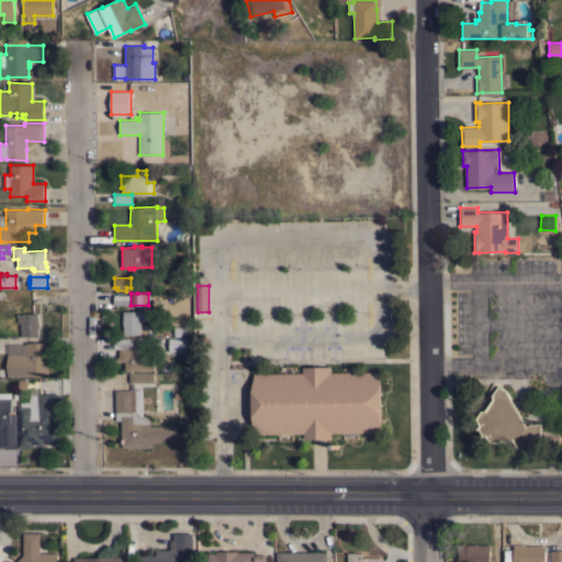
[(113,304),(114,294),(131,295),(130,305),(113,304)]
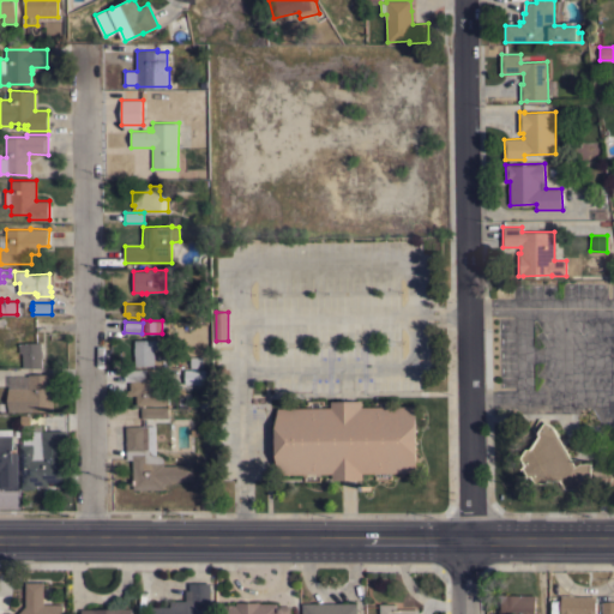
[(134,339),(157,339),(157,349),(154,349),(154,353),(158,353),(158,361),(154,361),(154,365),(134,366),(134,339)]
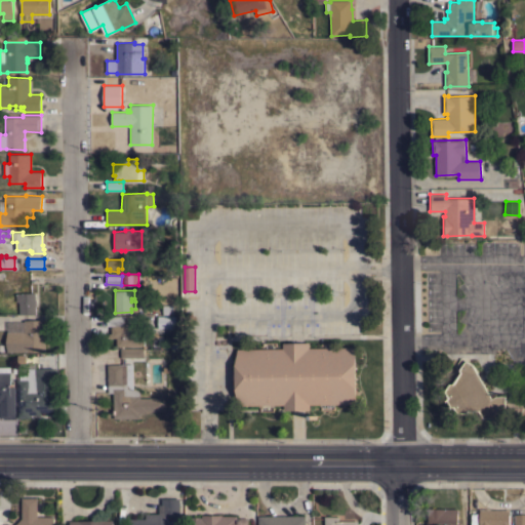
[(35,299),(36,299),(36,306),(36,314),(19,314),(19,301),(16,301),(15,293),(35,292),(35,299)]
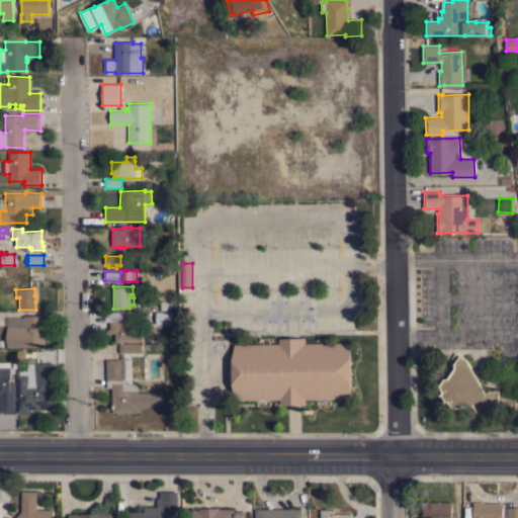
[(160,310),(160,300),(171,300),(170,310),(160,310)]
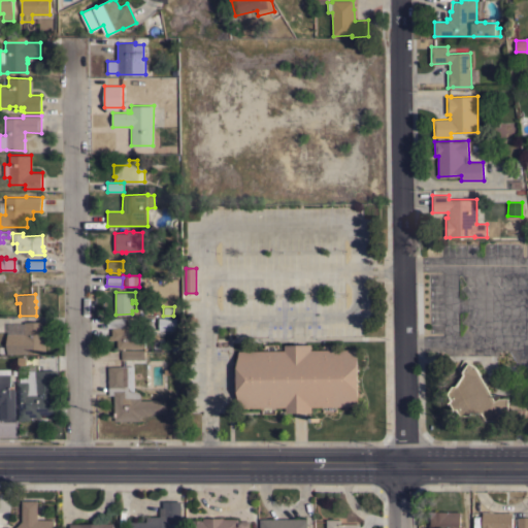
[(118,349),(118,339),(110,339),(110,335),(112,335),(112,328),(107,328),(107,318),(125,318),(125,317),(134,317),(135,335),(132,335),(132,337),(144,337),(144,348),(118,349)]
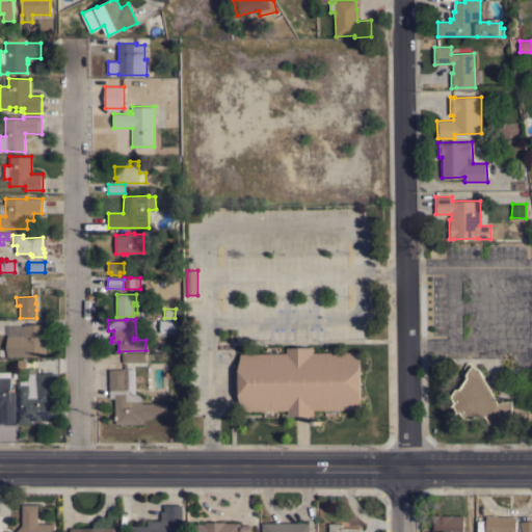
[(160,333),(160,320),(178,320),(178,333),(160,333)]
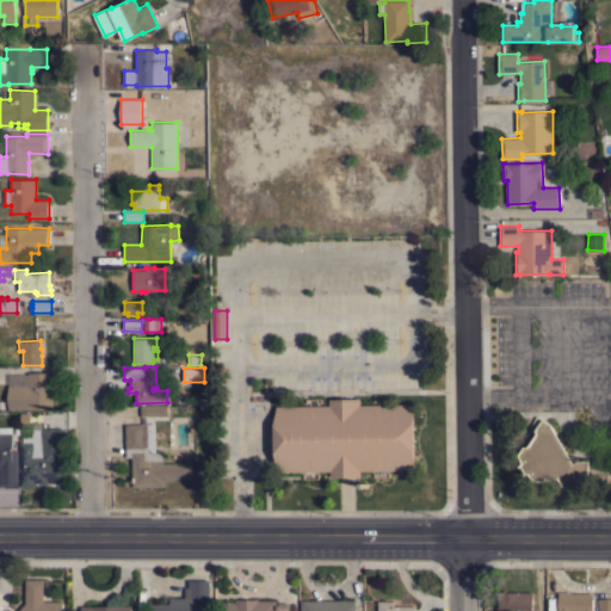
[(53,409),(8,409),(8,386),(29,386),(29,372),(53,372),(53,409)]
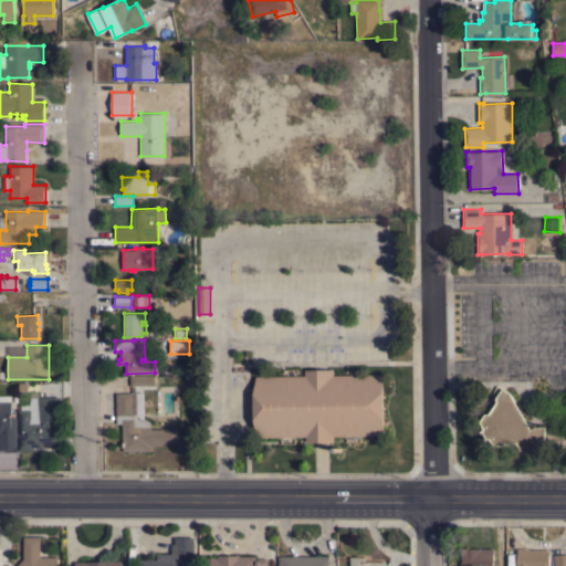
[(334,436),(335,442),(306,442),(306,437),(294,437),(294,443),(280,443),(280,437),(257,437),(255,419),(255,392),(257,376),(283,376),(282,369),(296,369),(296,376),(305,376),(305,369),(334,369),(334,375),(346,375),(346,369),(360,368),(360,375),(383,374),(385,391),(386,418),(384,436),(360,436),(360,441),(346,441),(346,436),(334,436)]
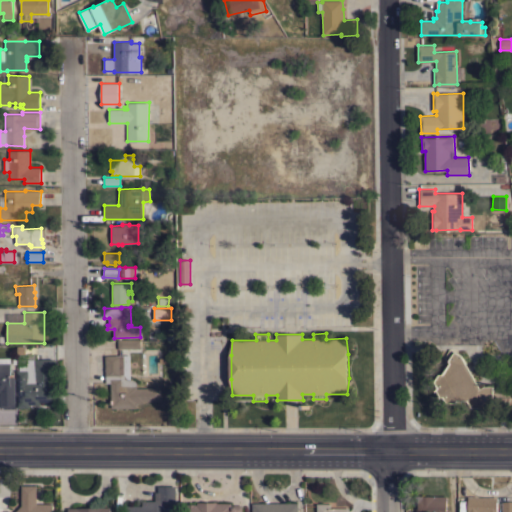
[(118,349),(118,339),(140,339),(140,349),(118,349)]
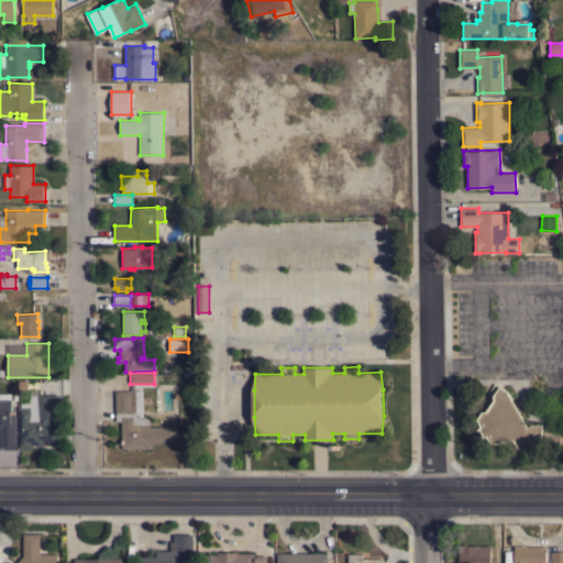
[(562,451),(561,451),(561,440),(542,441),(542,448),(520,448),(516,440),(505,440),(504,443),(495,442),(490,435),(488,435),(484,429),(485,426),(482,419),(485,411),(489,411),(496,399),(495,396),(500,387),(507,392),(528,428),(532,424),(542,424),(542,431),(562,431),(562,451)]
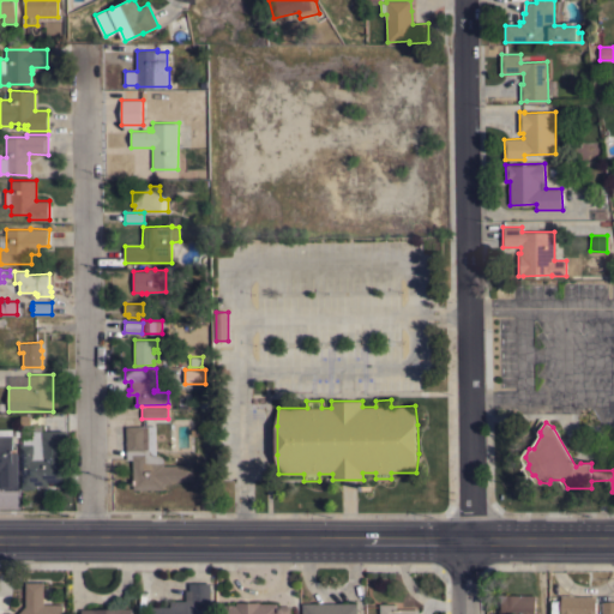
[(163,465),(193,464),(193,481),(173,481),(173,483),(163,483),(163,489),(133,489),(133,459),(126,459),(126,427),(127,426),(127,425),(133,425),(134,426),(149,426),(150,450),(152,453),(157,455),(161,456),(163,458),(163,465)]
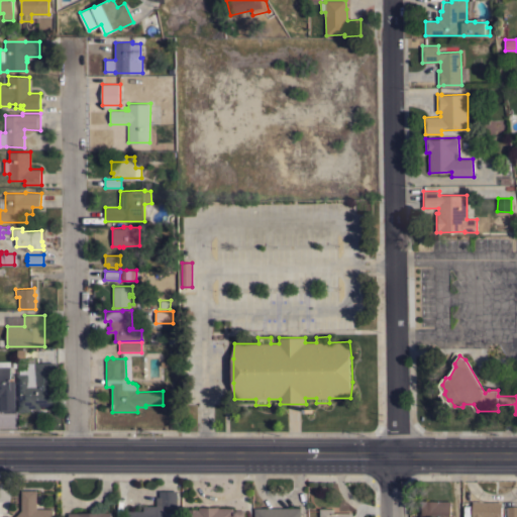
[(55,406),(39,406),(39,408),(29,408),(29,412),(17,412),(17,410),(18,409),(18,377),(17,377),(17,374),(26,374),(26,370),(34,370),(34,363),(54,363),(55,406)]
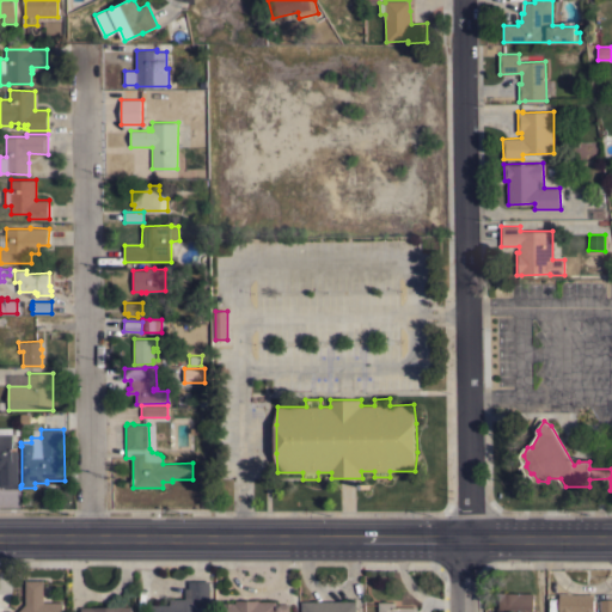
[(0,434),(12,434),(13,451),(18,451),(18,487),(0,487),(0,434)]
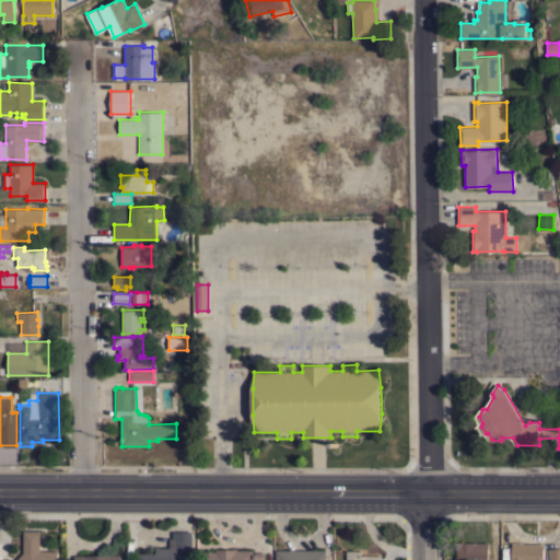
[(13,559),(23,552),(23,531),(39,531),(39,551),(58,551),(57,559),(13,559)]
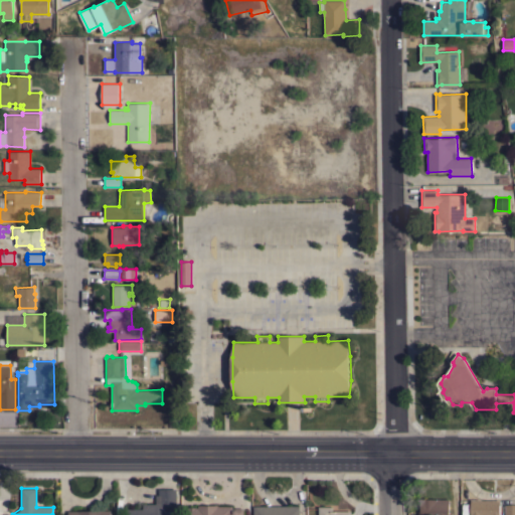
[(176,514),(127,514),(127,509),(143,509),(143,503),(156,503),(156,495),(159,495),(159,489),(176,489),(176,514)]
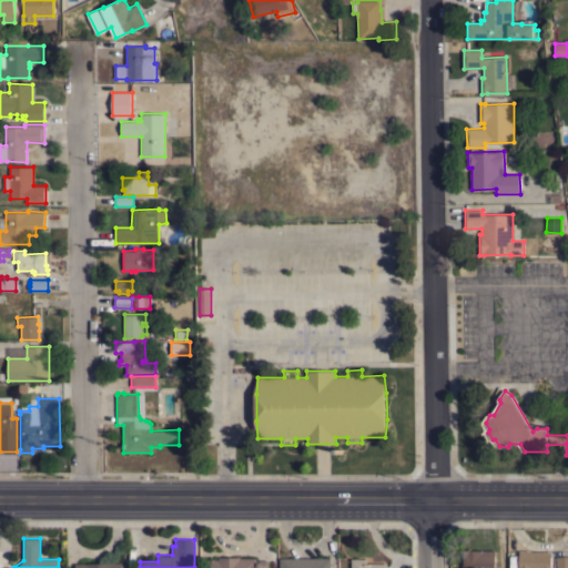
[(495,550),(495,567),(497,567),(464,567),(462,567),(462,564),(463,564),(463,550),(495,550)]
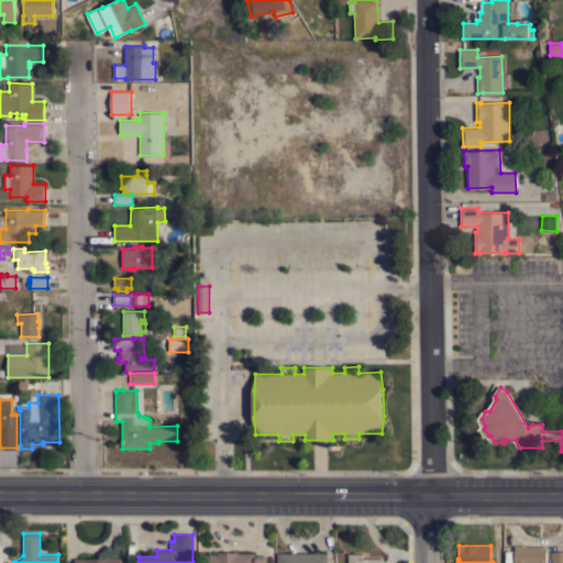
[(562,562),(514,562),(515,545),(526,547),(547,548),(547,562),(552,562),(552,552),(562,552),(562,562)]
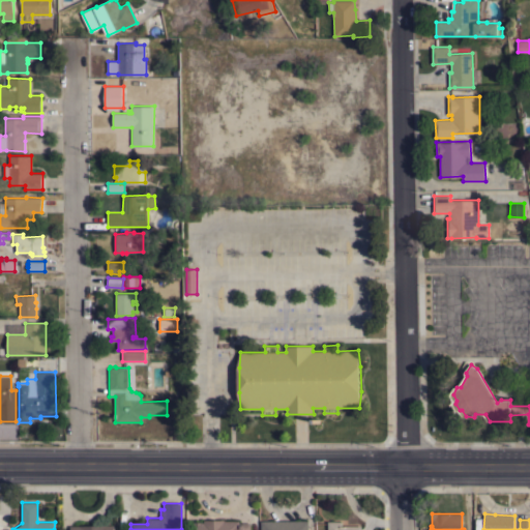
[(249,529),(193,529),(193,522),(203,522),(203,520),(224,520),(224,521),(239,521),(239,523),(251,523),(251,529),(249,529)]
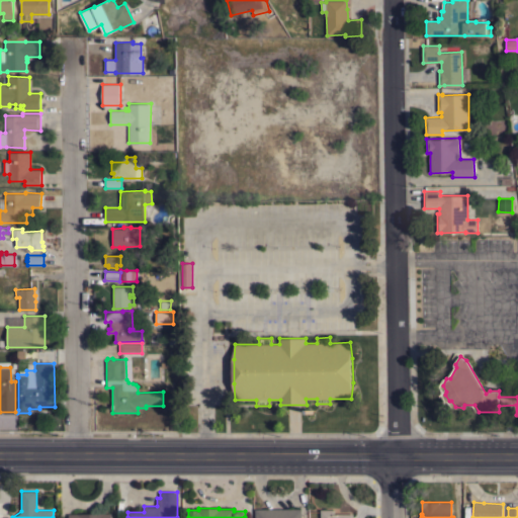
[(255,517),(255,509),(301,509),(301,517),(255,517)]
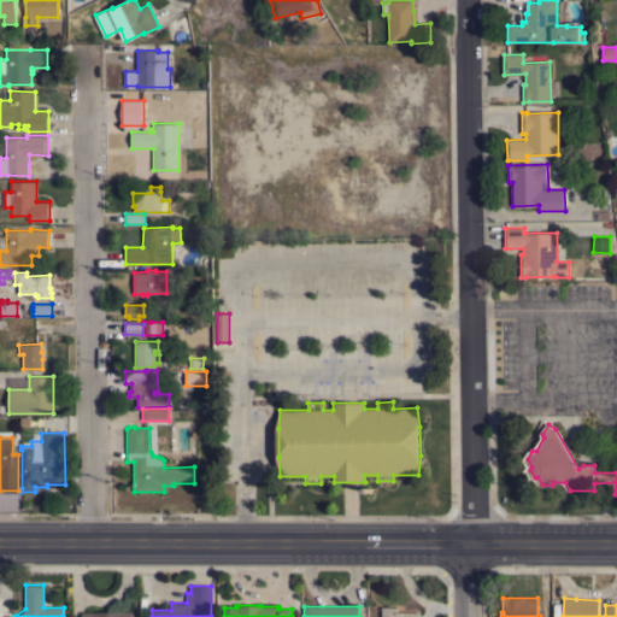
[(382,616),(382,606),(398,606),(398,612),(421,612),(421,616),(382,616)]
